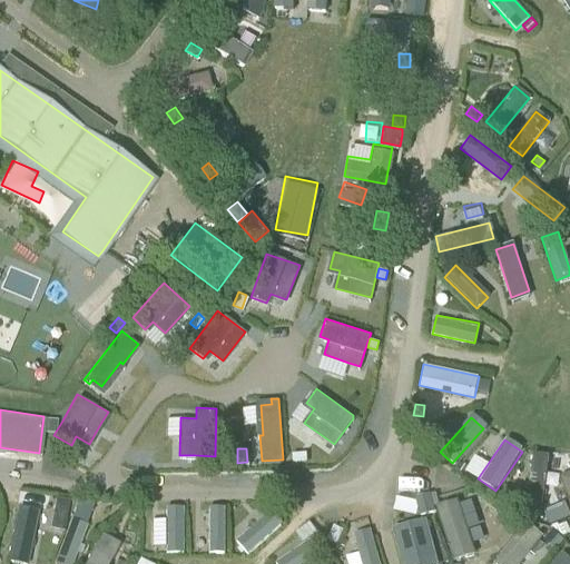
[(293,449),(293,461),(306,459),(306,449),(293,449)]
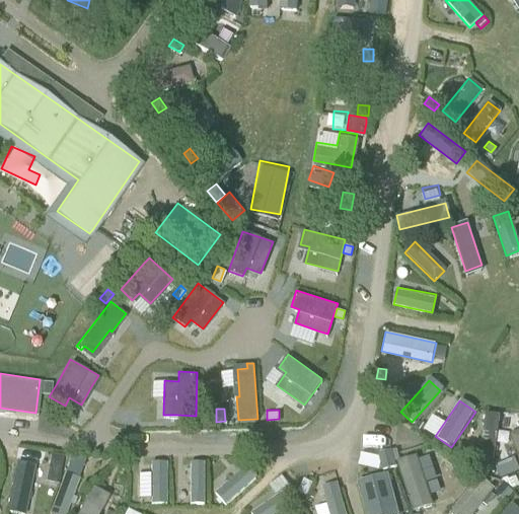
[(486,416),(478,460),(492,462),(499,418),(486,416)]
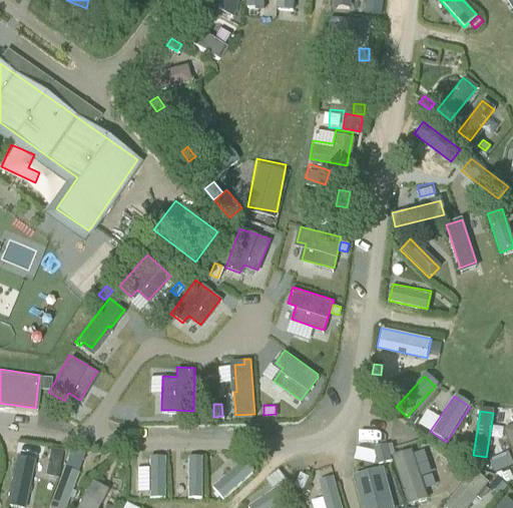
[(415,414),(411,420),(417,424),(418,422),(421,418),(415,414)]
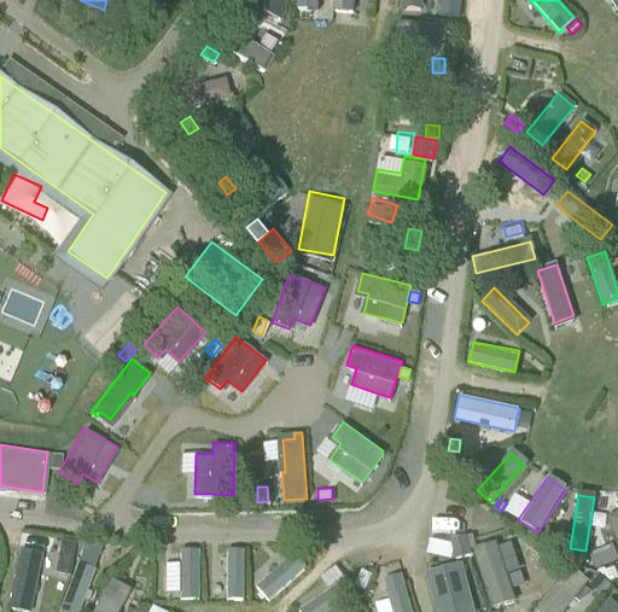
[(617,513),(607,518),(617,547),(617,513)]
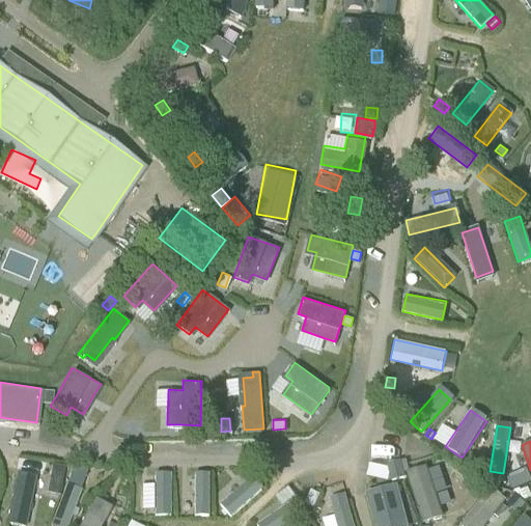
[(406,457),(400,459),(403,469),(409,468),(406,457)]
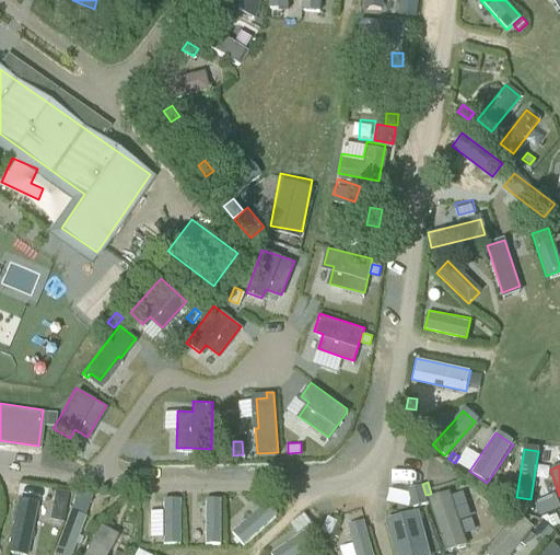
[(413,504),(427,500),(421,483),(409,487),(413,504)]
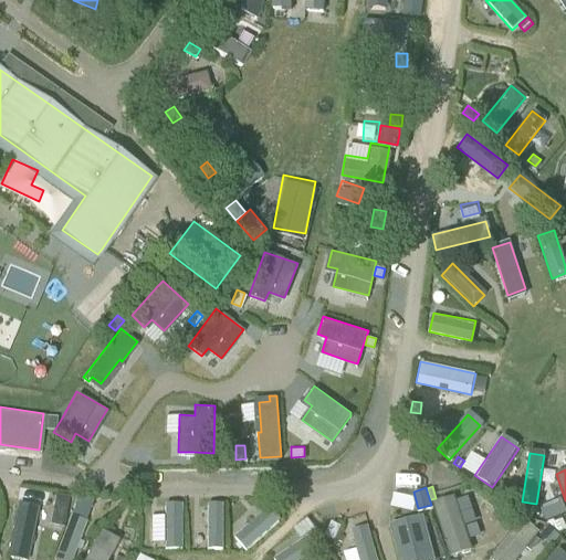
[(53,509),(66,511),(70,495),(56,493),(53,509)]
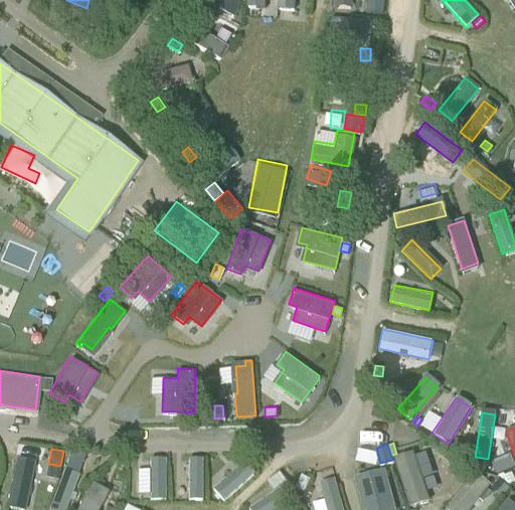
[(70,450),(63,468),(75,473),(83,455),(70,450)]
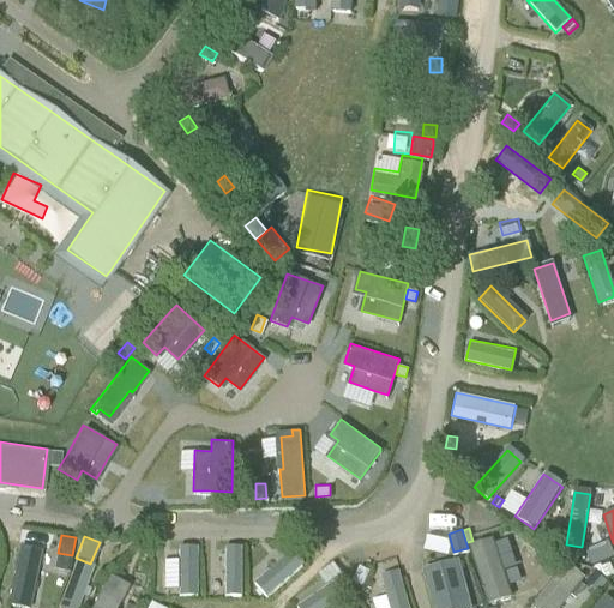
[(587,547),(593,561),(613,553),(608,539),(587,547)]
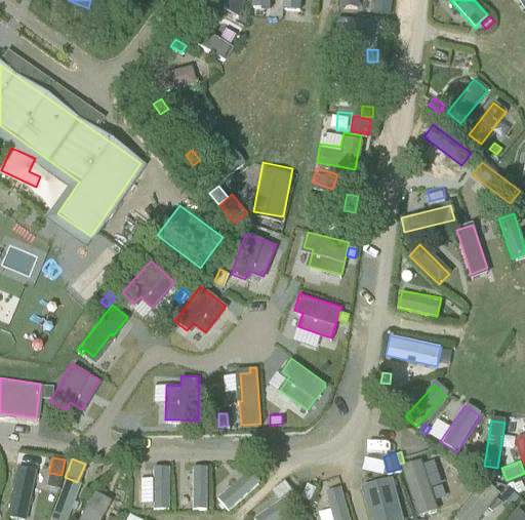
[(419,518),(438,512),(420,462),(403,468),(419,518)]
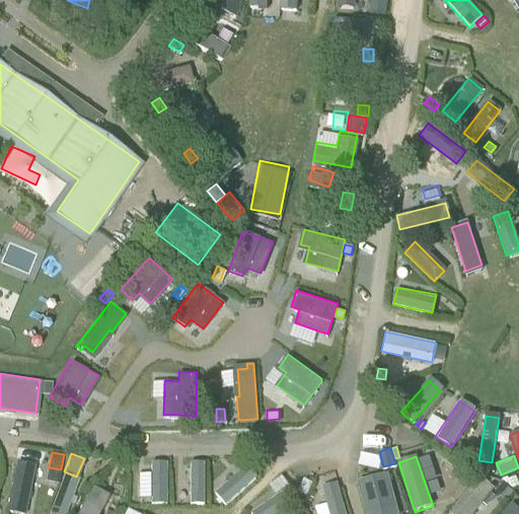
[(189,459),(190,502),(206,502),(205,458),(189,459)]
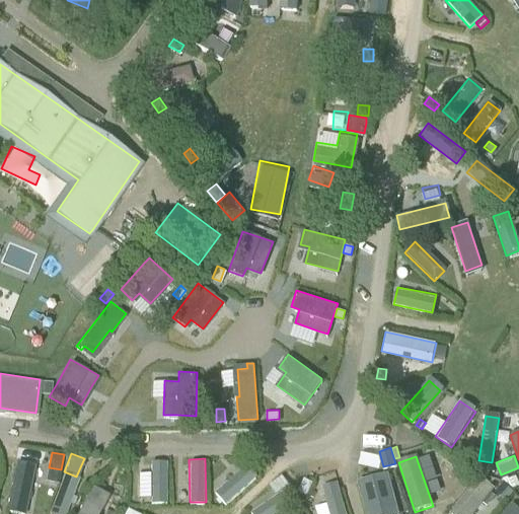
[(6,508),(23,512),(33,464),(16,461),(6,508)]
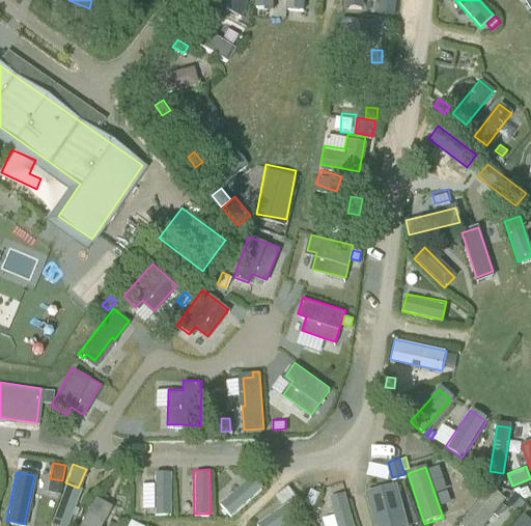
[(167,473),(155,473),(155,514),(167,515),(167,473)]
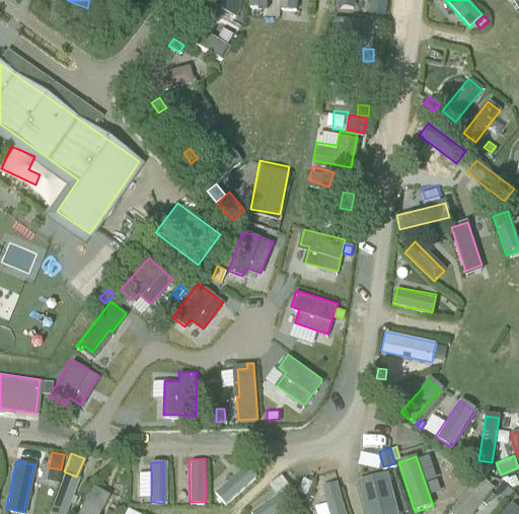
[(215,491),(224,502),(255,474),(246,464),(215,491)]
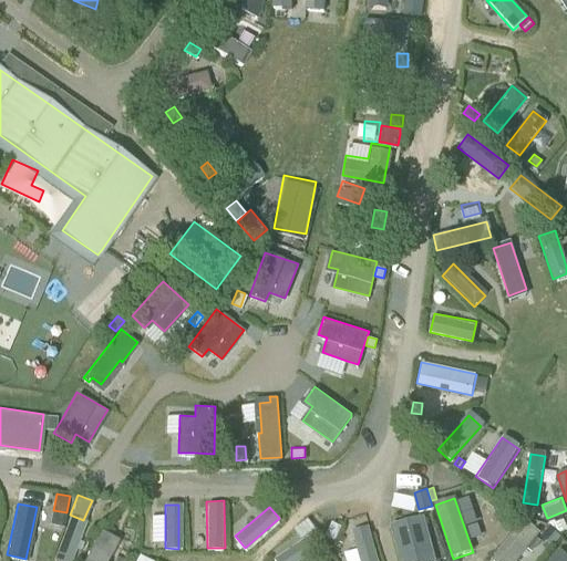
[(502,507),(497,513),(508,523),(514,518),(502,507)]
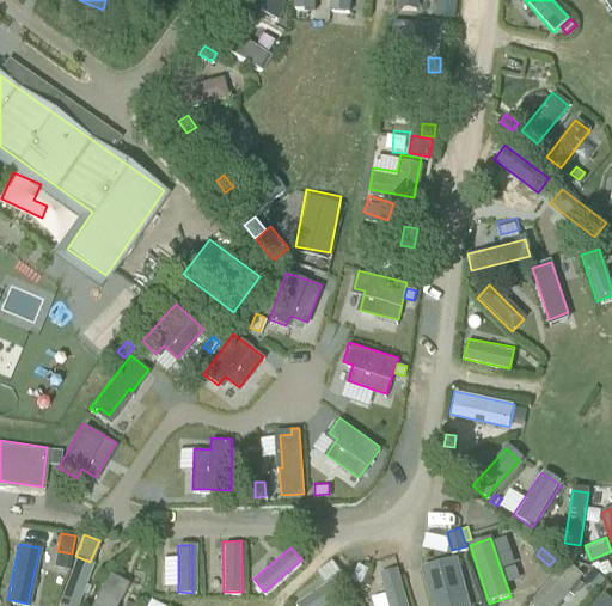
[(457,552),(420,562),(432,605),(450,605),(470,601),(457,552)]
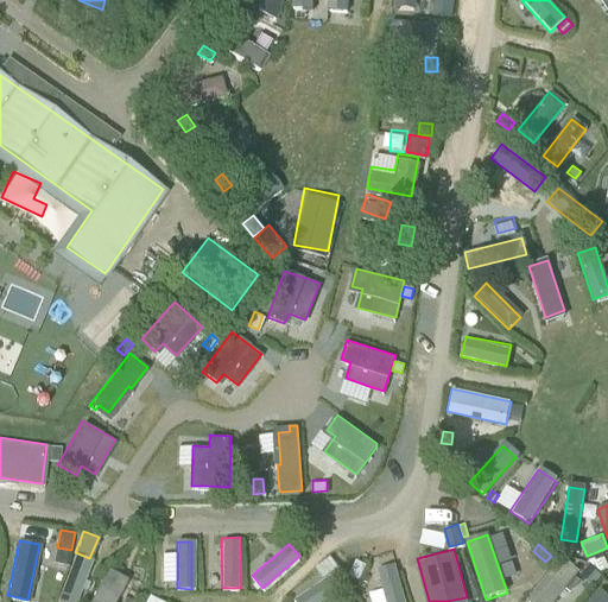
[(333,551),(317,559),(323,571),(340,563),(333,551)]
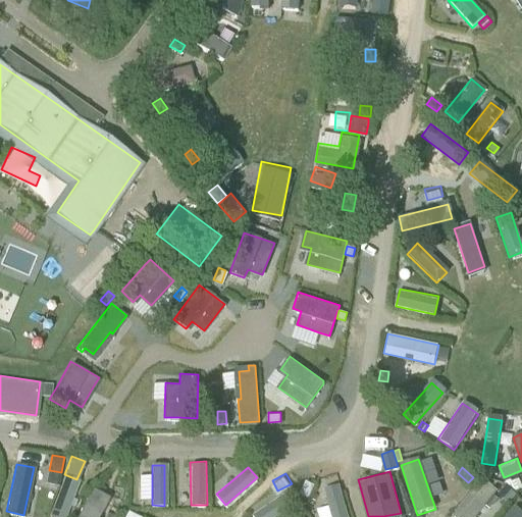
[(49,509),(62,514),(74,481),(61,476),(49,509)]
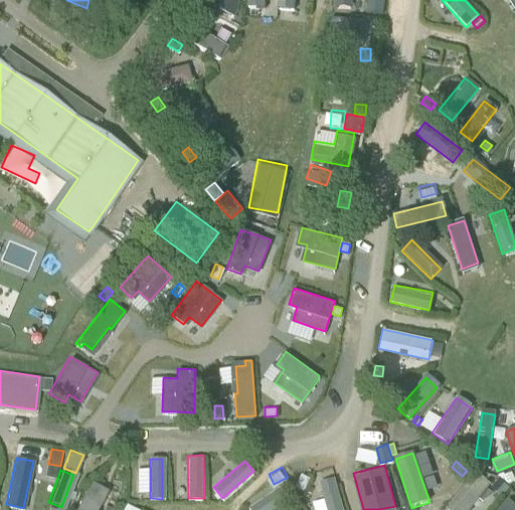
[(477,471),(446,508),(448,509),(468,509),(479,497),(483,501),(492,491),(487,487),(491,483),(477,471)]
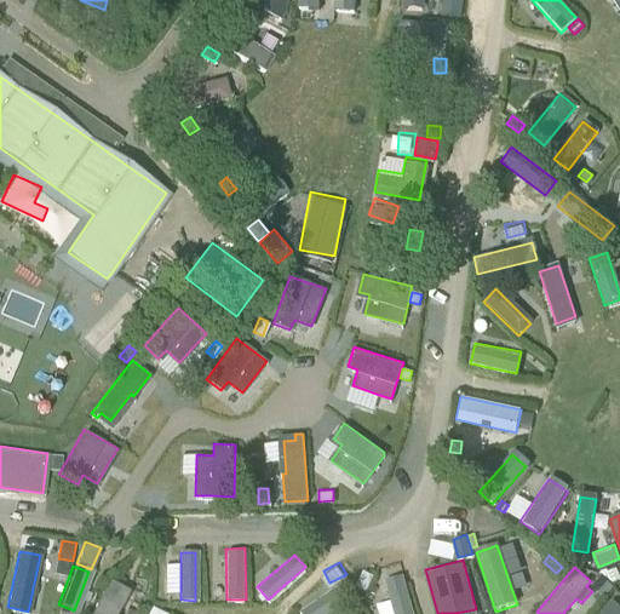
[(366,589),(373,573),(363,569),(357,584),(366,589)]
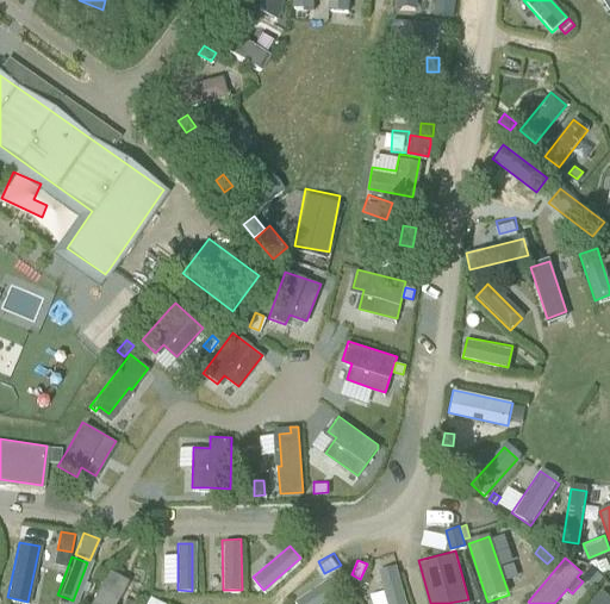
[(406,603),(396,564),(379,568),(388,603),(406,603)]
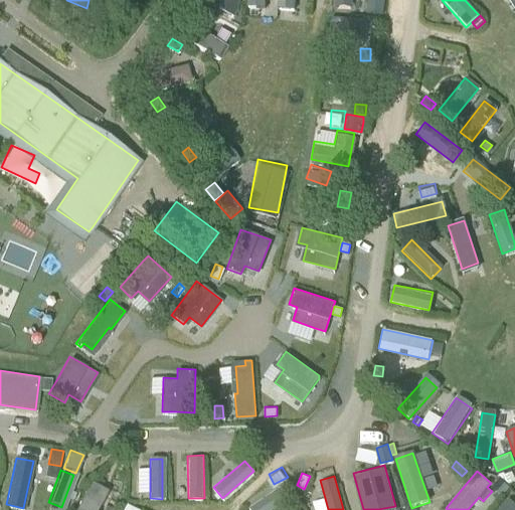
[(248,505),(251,509),(270,509),(297,492),(288,479),(248,505)]
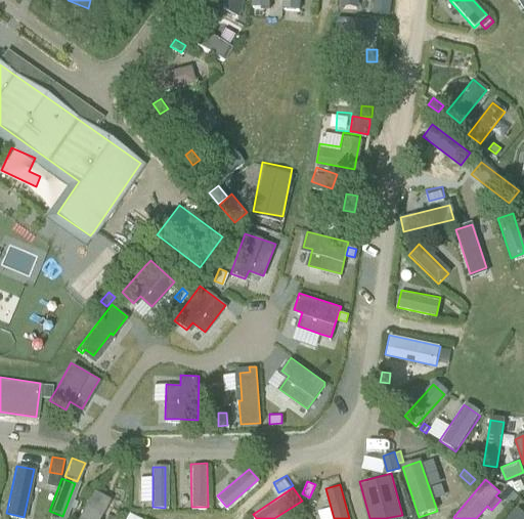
[(504,498),(510,503),(518,492),(512,487),(504,498)]
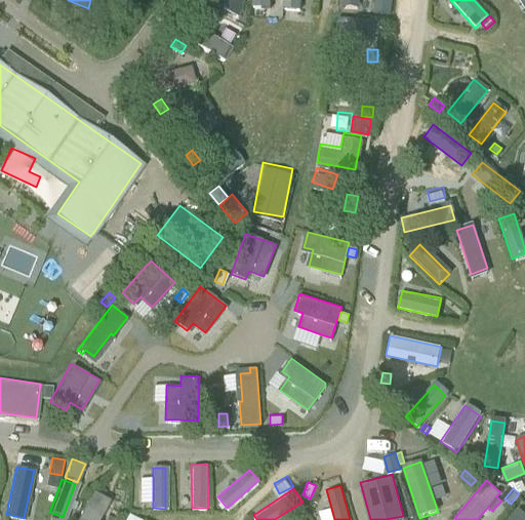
[(75,519),(92,519),(104,500),(89,492),(75,519)]
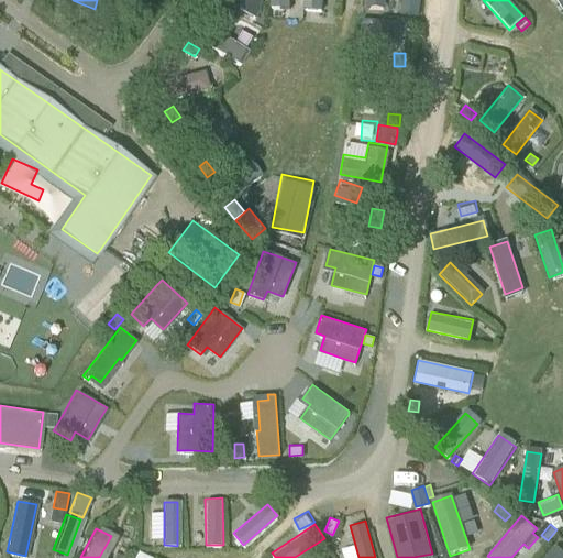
[(544,557),(562,557),(562,556),(553,548),(544,557)]
